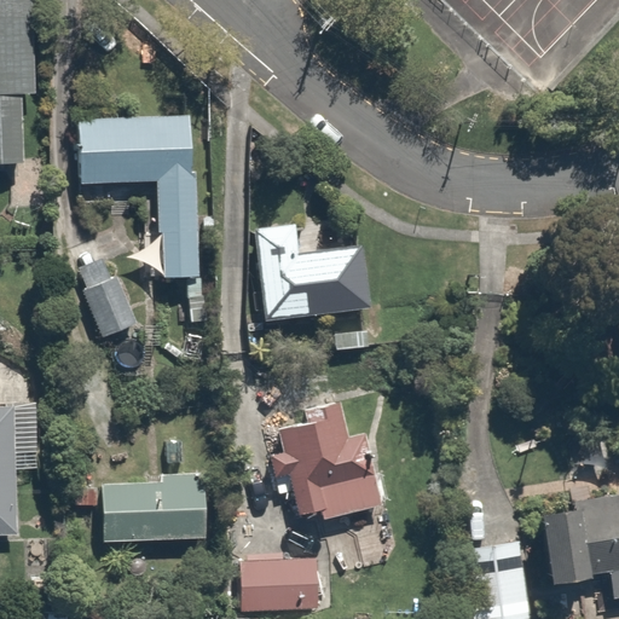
[(15,90),(29,88),(24,0),(0,0),(0,152),(17,152),(15,90)]
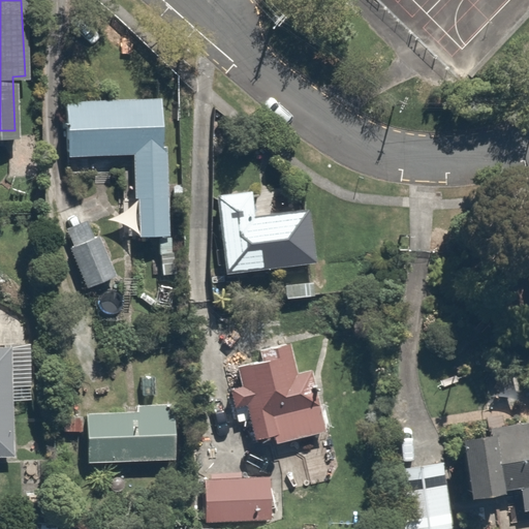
[(163,148),(161,99),(65,102),(67,159),(132,157),(133,200),(139,200),(141,237),(170,236),(167,148),(163,148)]
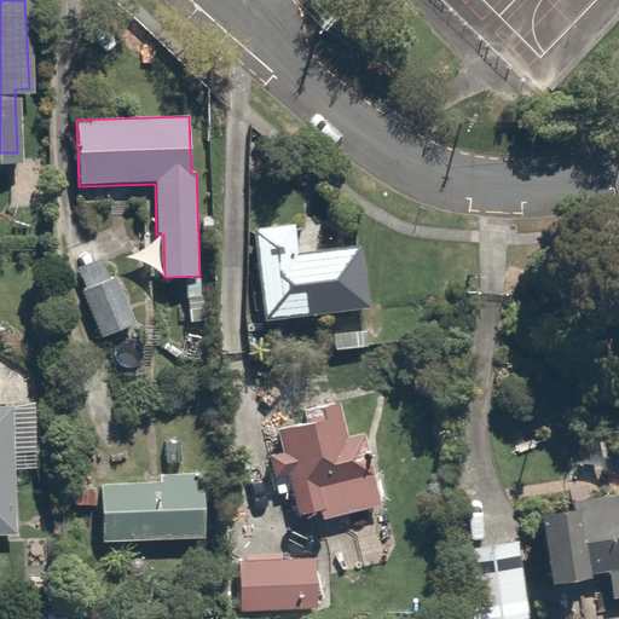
[(296,225),(255,229),(265,322),(372,308),(362,246),(299,255),(296,225)]
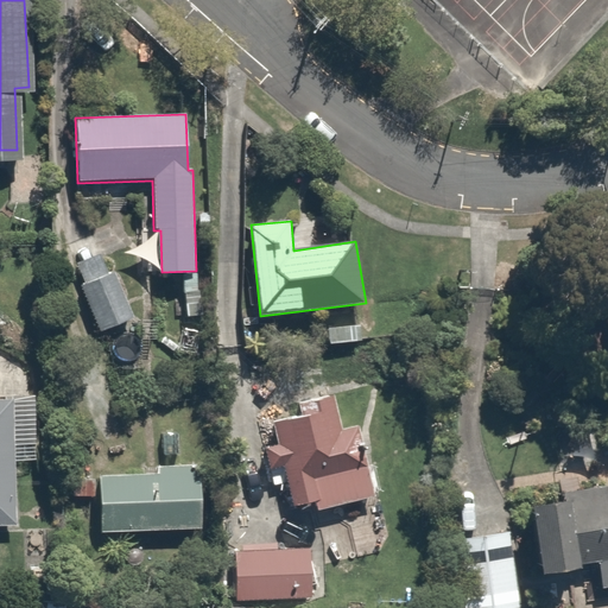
[(114,272),(82,286),(102,331),(133,316),(114,272)]
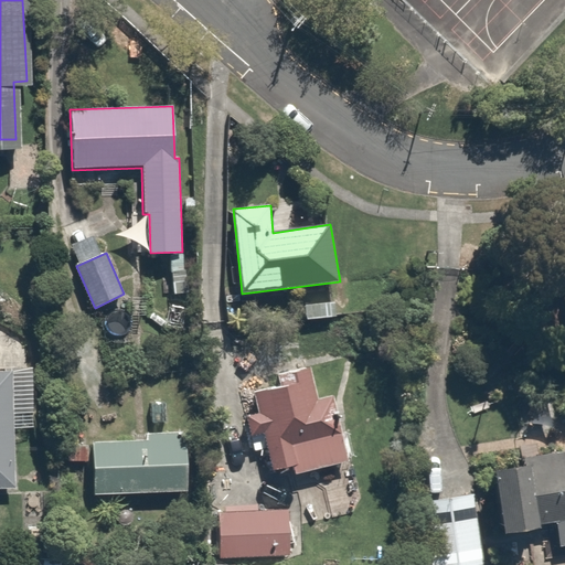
[(260,414),(247,416),(253,436),(268,433),(277,468),(295,464),(298,473),(351,461),(334,395),(320,398),(312,366),(278,375),(281,386),(255,393),(260,414)]
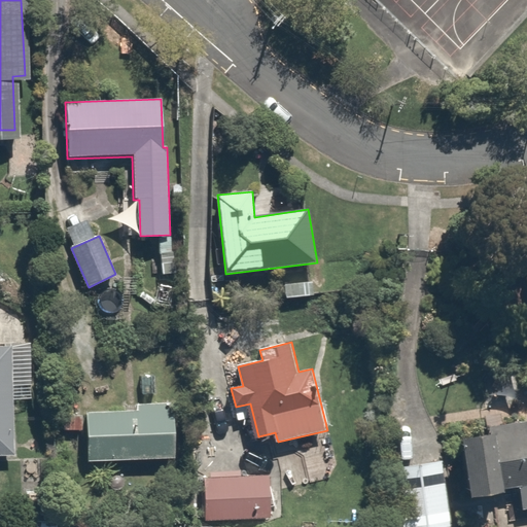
[(12,346),(0,346),(0,456),(16,456),(12,346)]
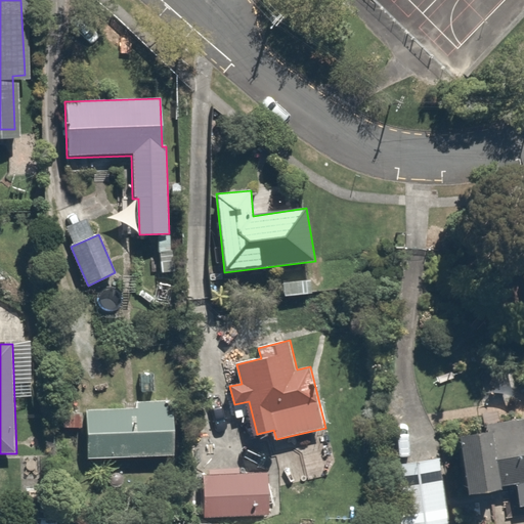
[(478,357),(477,388),(520,390),(521,359),(478,357)]
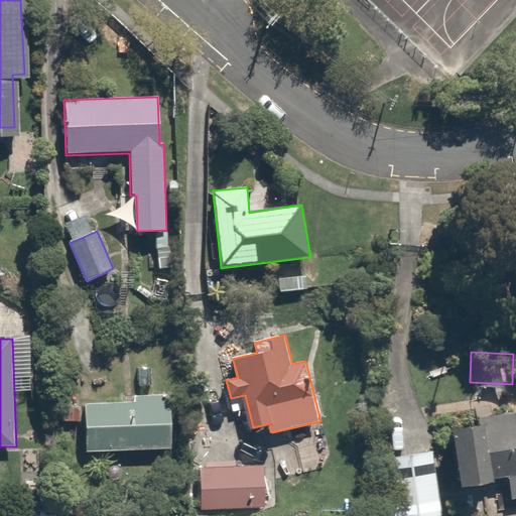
[(135,396),(135,402),(86,403),(87,452),(172,448),(171,395),(135,396)]
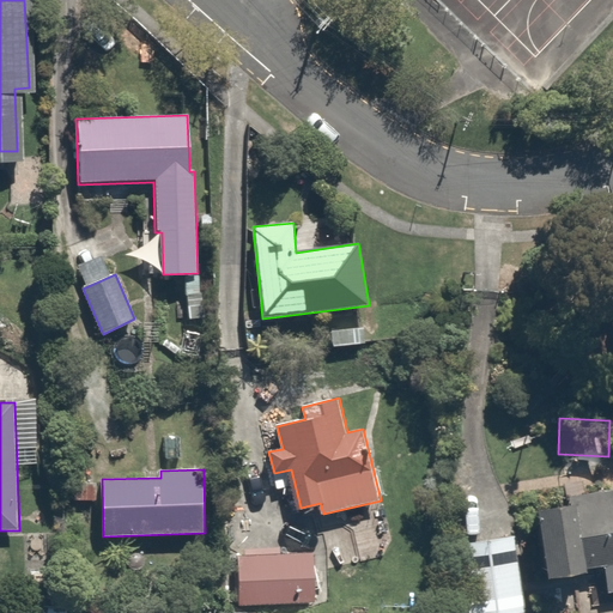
[(538,510),(550,576),(605,566),(608,593),(612,592),(612,490),(569,498),(570,505),(538,510)]
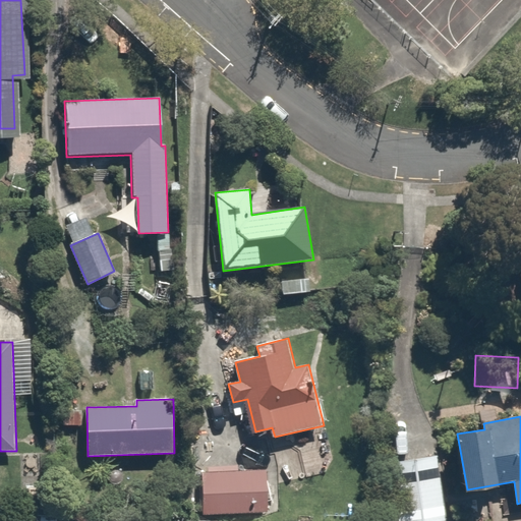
[(439,456),(387,462),(394,520),(437,520),(447,520),(439,456)]
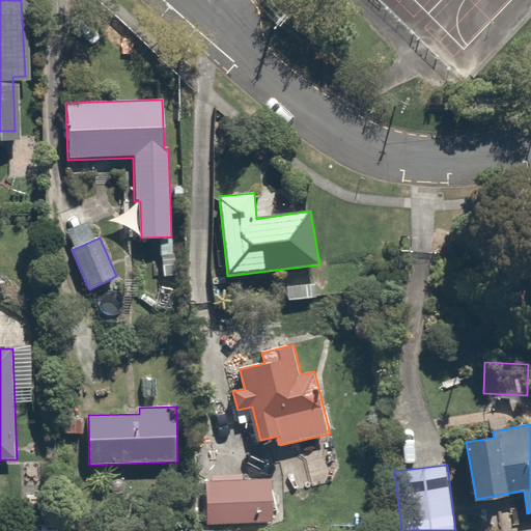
[(272,479),(206,482),(207,524),(274,522),(272,479)]
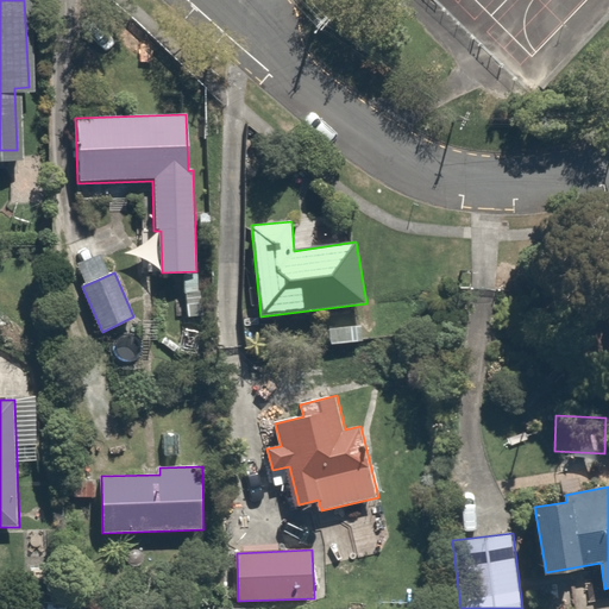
All buildings are outlined.
